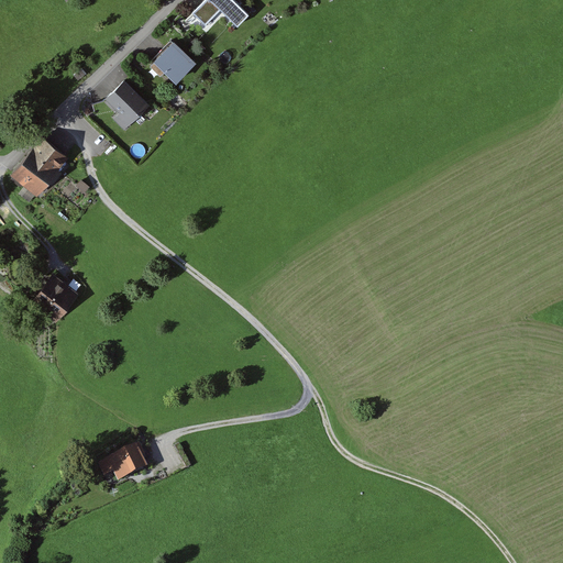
[(250,13),(236,0),(206,0),(194,12),(206,23),(220,8),(239,25),(250,13)]
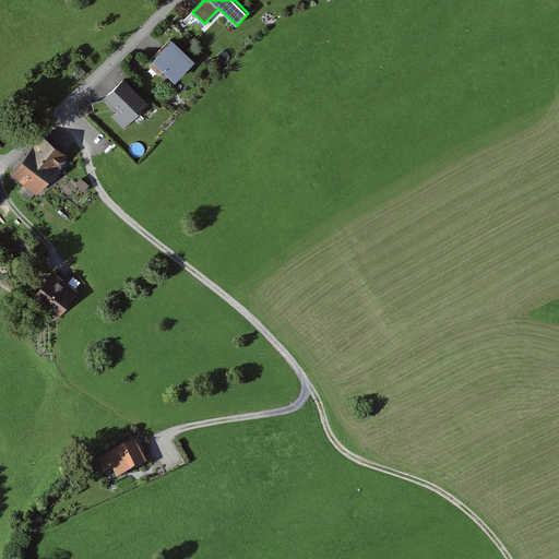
[(194,36),(189,43),(193,47),(200,40),(194,36)]
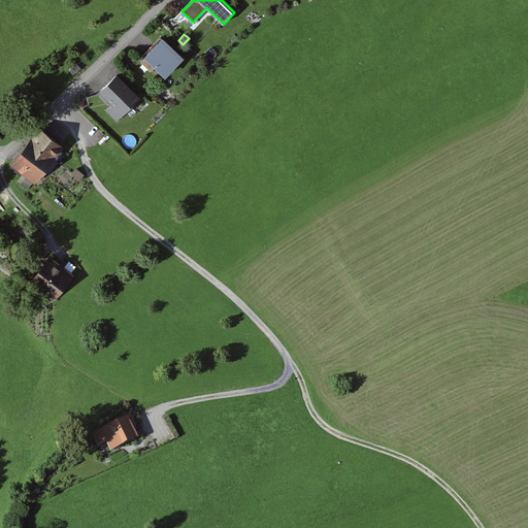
[(185,58),(163,38),(145,57),(146,58),(156,67),(166,77),(185,58)]
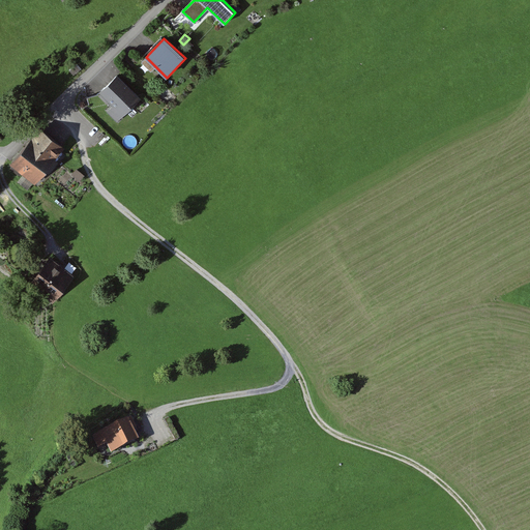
[(156,67),(147,58),(142,62),(151,71),(156,67)]
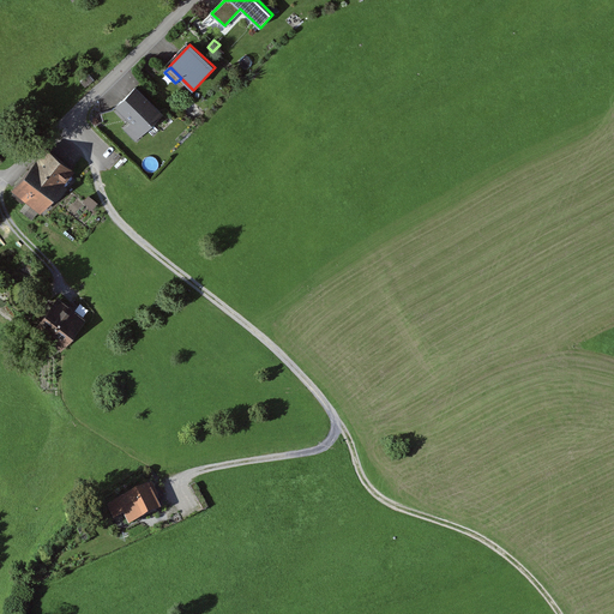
[(90,74),(82,82),(86,88),(95,80),(90,74)]
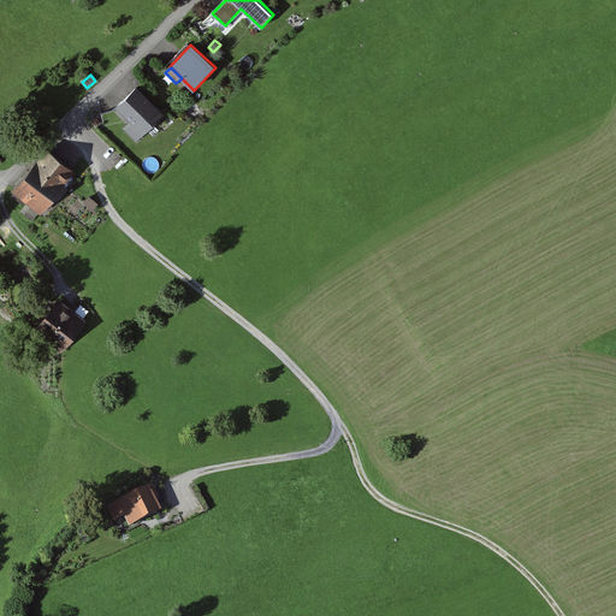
[(164,114),(136,87),(116,106),(128,118),(132,123),(125,129),(136,141),(164,114)]
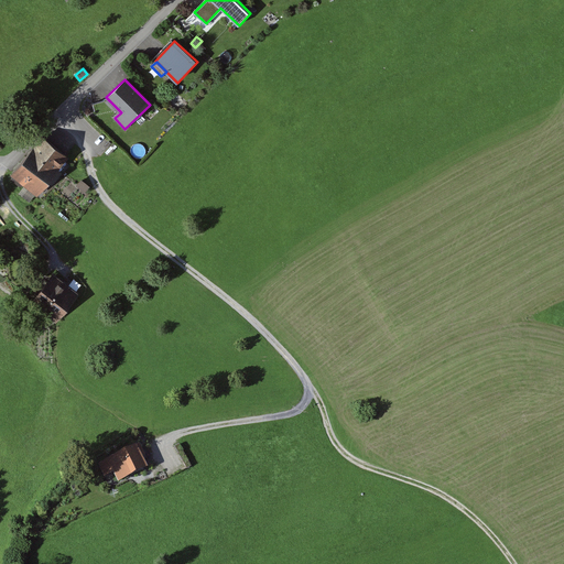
[(117,108),(106,97),(104,100),(93,104),(95,117),(111,114),(117,108)]
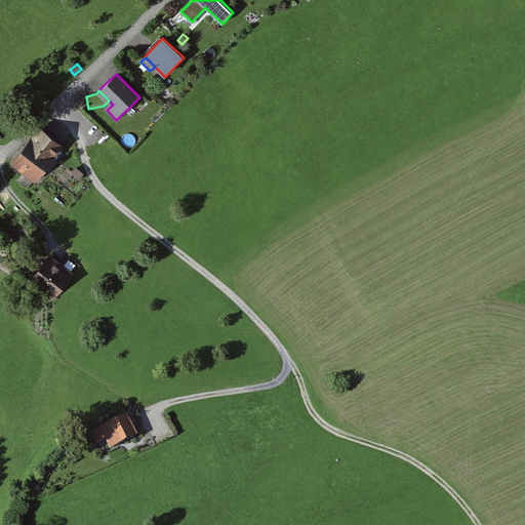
[(65,146),(39,126),(10,163),(23,172),(34,180),(36,182),(65,146)]
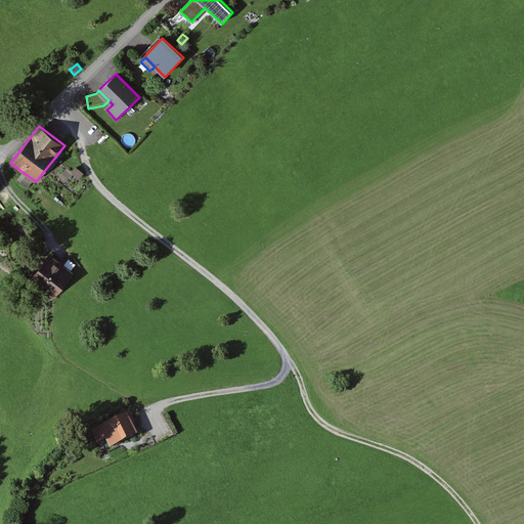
[(76,166),(71,172),(79,179),(84,173),(76,166)]
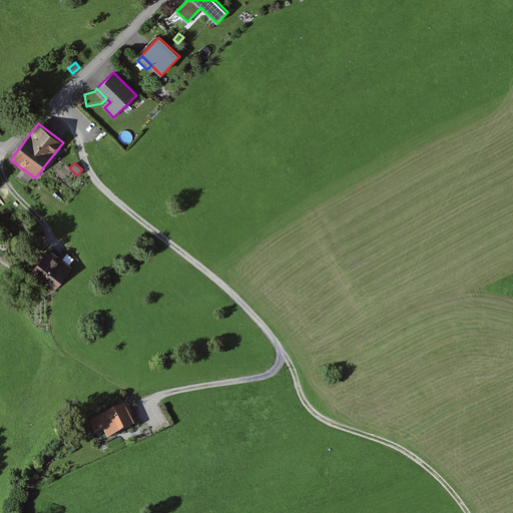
[(33,176),(22,168),(17,175),(27,183),(33,176)]
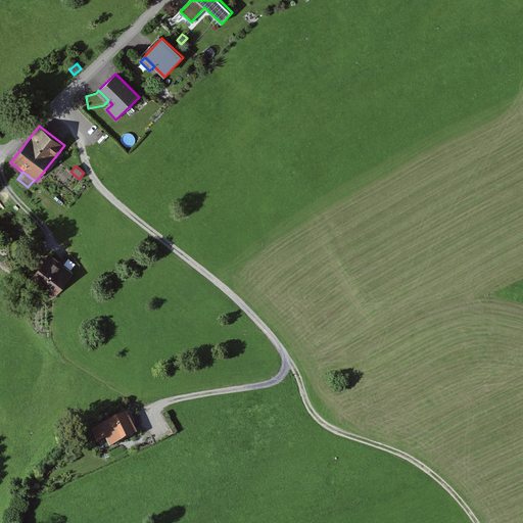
[(73,272),(49,253),(29,279),(52,297),(73,272)]
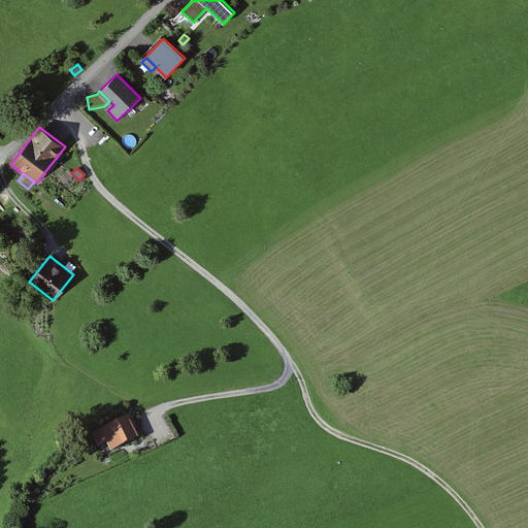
[(129,418),(93,435),(98,447),(106,443),(111,454),(139,440),(129,418)]
